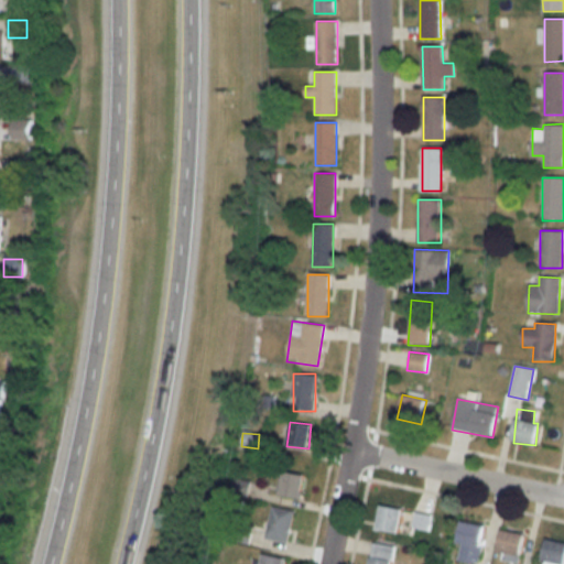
[(278,495),(300,499),(304,476),(282,472),(278,495)]
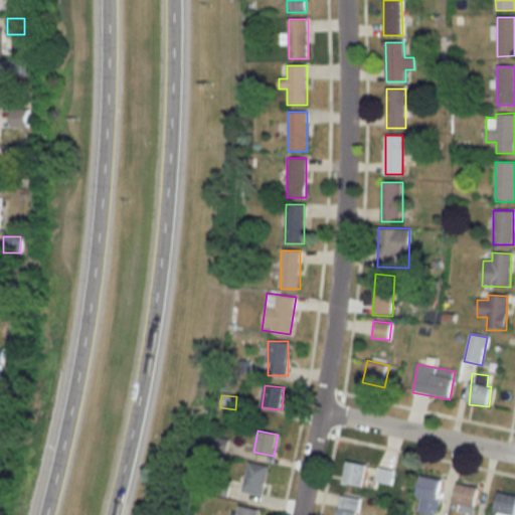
[(345,462),(366,466),(362,489),(339,483),(345,462)]
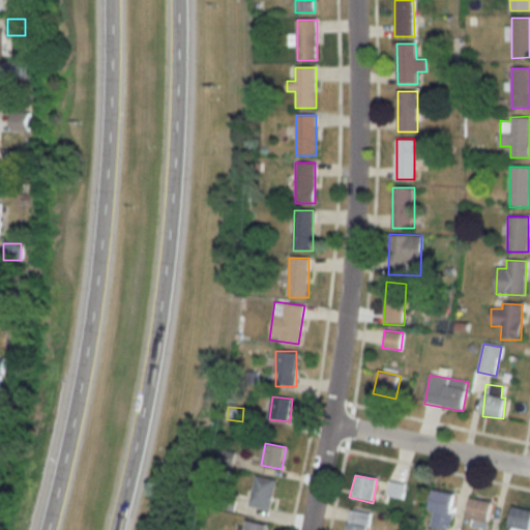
[(270,509),(275,479),(255,476),(249,506),(270,509)]
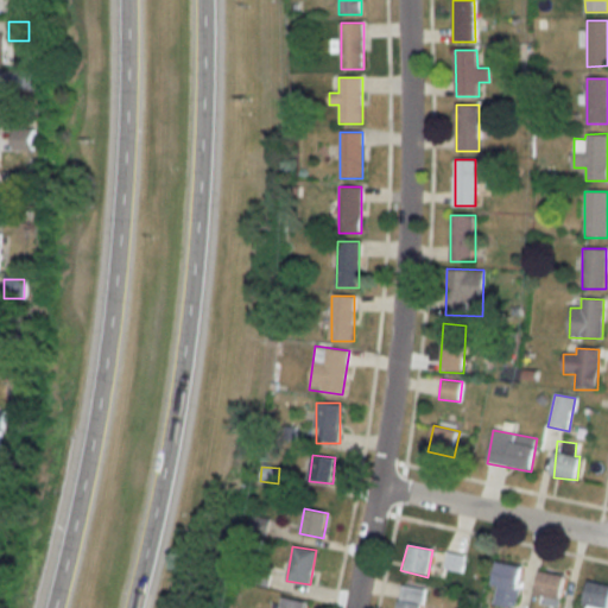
[(449,550),(467,553),(460,576),(443,571),(449,550)]
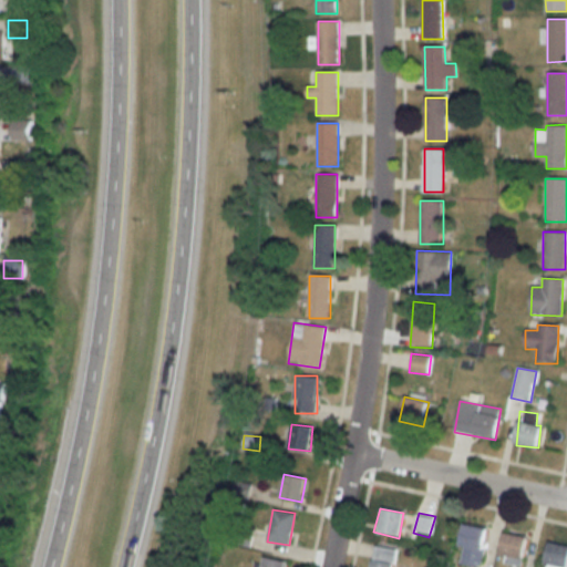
[(461,524),(487,529),(486,558),(478,566),(452,565),(461,524)]
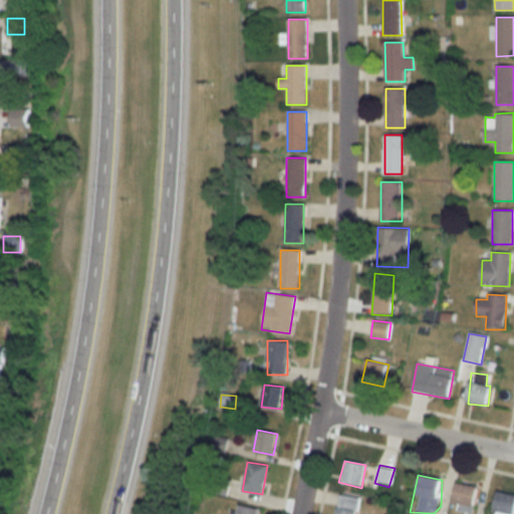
[(457,481),(481,487),(478,508),(451,503),(456,483),(457,481)]
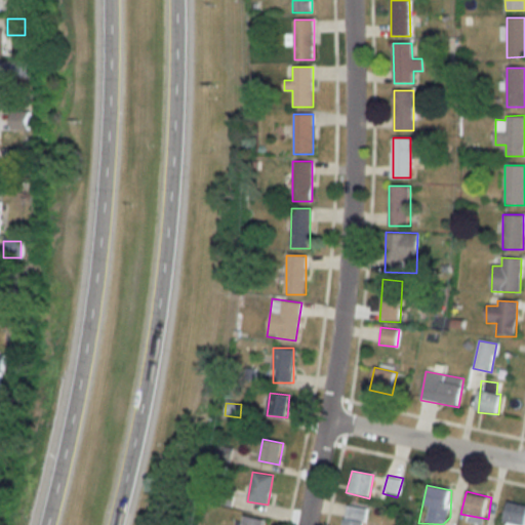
[(510,500),(524,503),(524,524),(505,521),(510,500)]
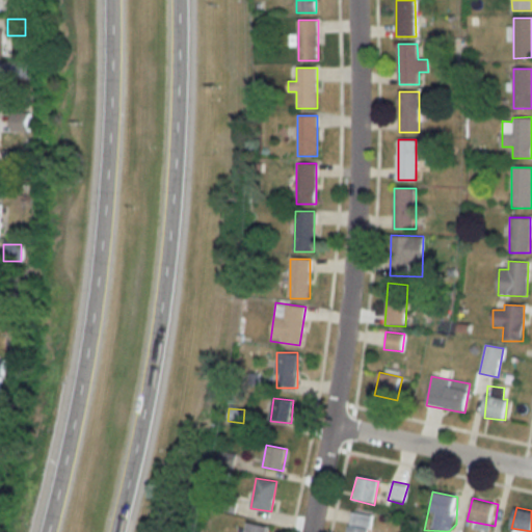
[(343,531),(350,512),(371,515),(368,531),(343,531)]
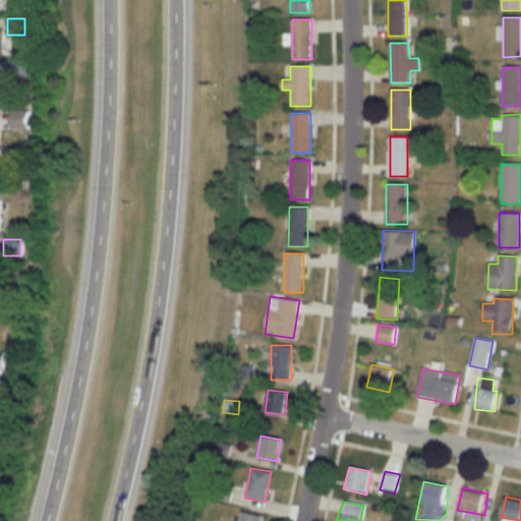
[(261,520),(263,516),(241,512),(239,520),(261,520)]
